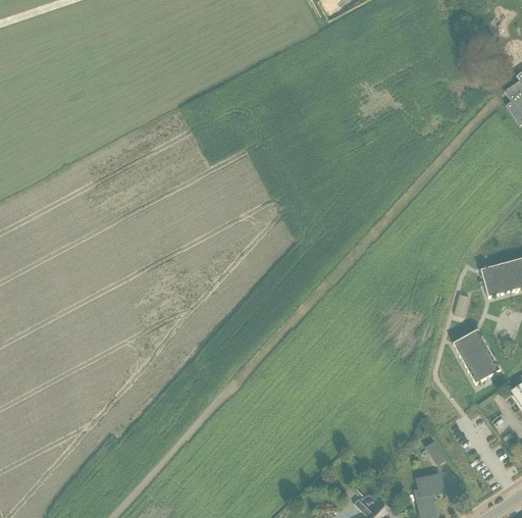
[(511,99),(505,103),(519,123),(521,121),(521,68),(516,73),(519,79),(504,89),(511,99)]
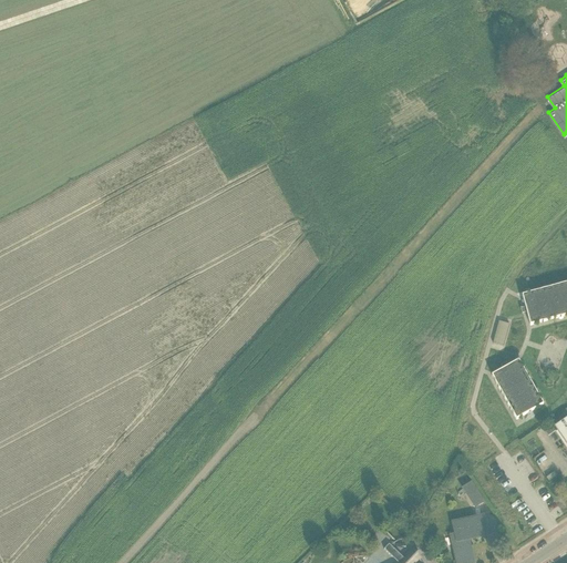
[(566,310),(566,278),(522,292),(529,321),(566,310)]
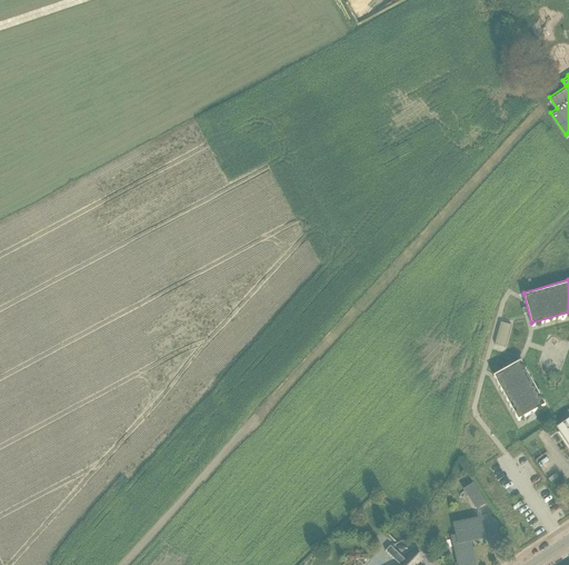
[(518,417),(545,402),(520,358),(493,373),(518,417)]
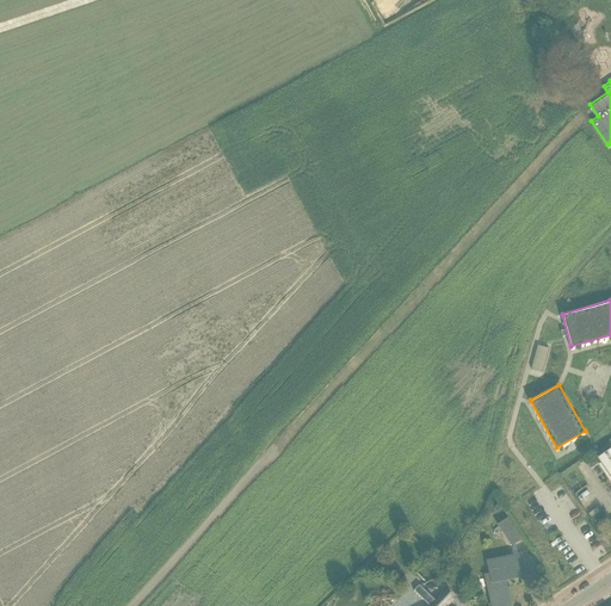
[(610,445),(599,453),(597,455),(597,456),(610,475),(610,445)]
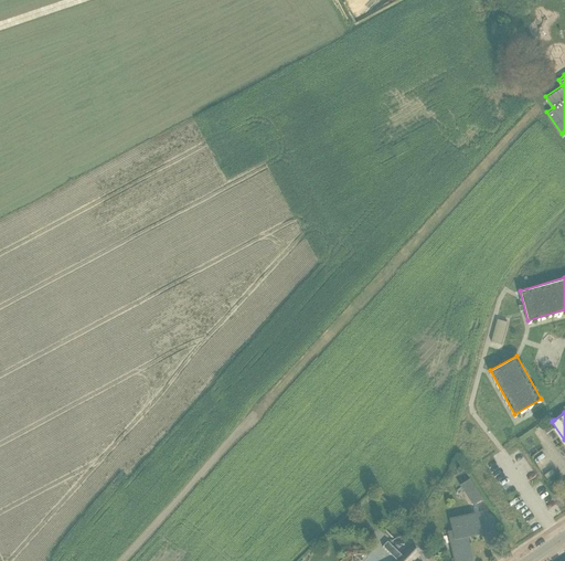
[(550,421),(543,426),(546,431),(553,425),(550,421)]
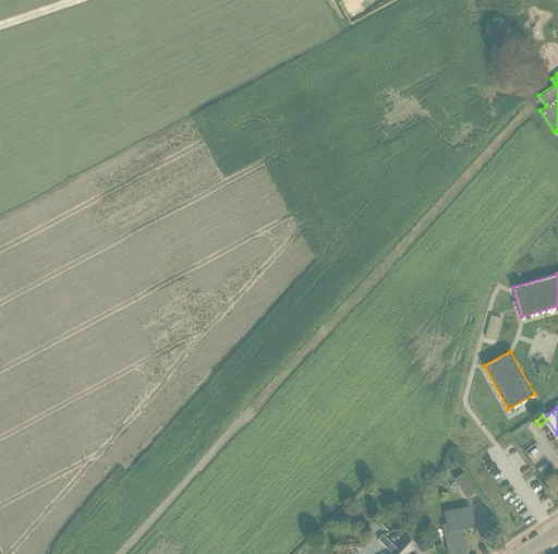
[(466,496),(476,490),(463,470),(453,477),(466,496)]
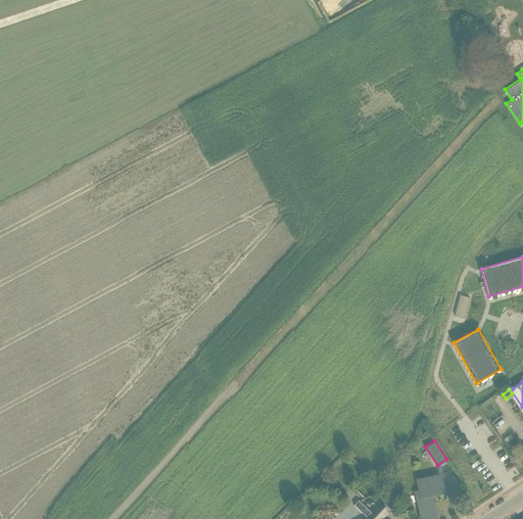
[(431,493),(453,488),(449,471),(416,478),(419,488),(415,488),(421,518),(423,518),(436,516),(431,493)]
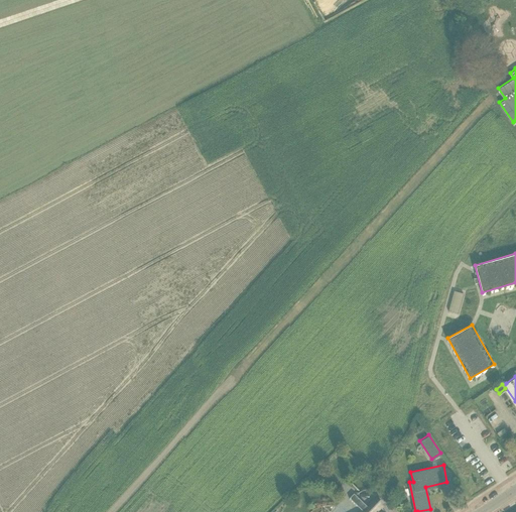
[(357,503),(361,498),(354,491),(349,496),(357,503)]
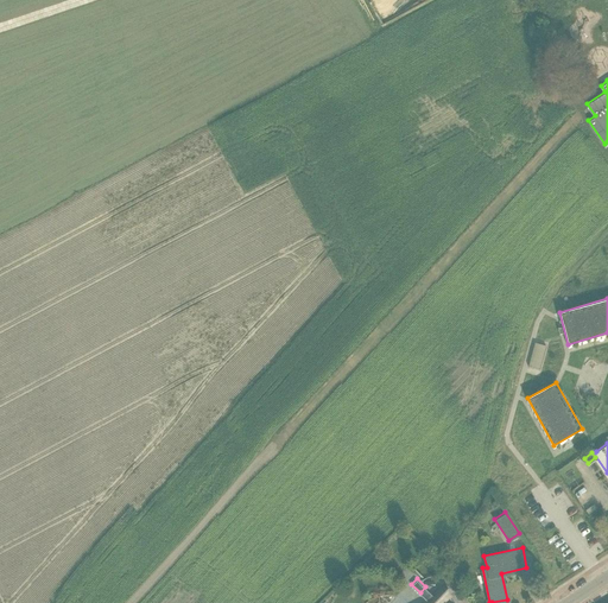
[(435,602),(438,600),(430,591),(424,597),(426,598),(420,602),(435,602)]
